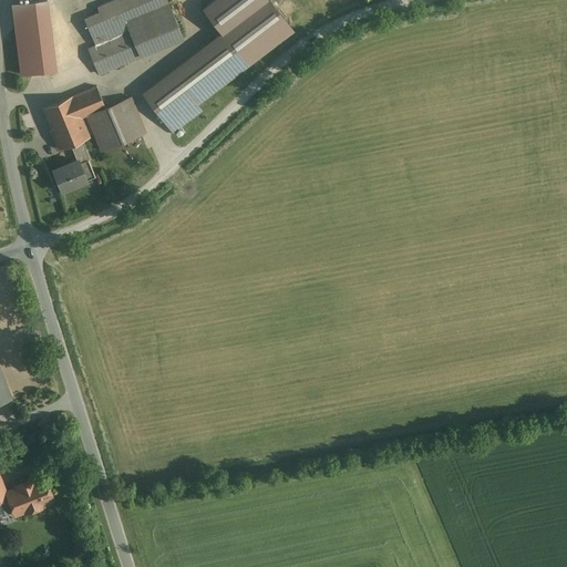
[(166,0),(113,0),(98,7),(100,11),(84,18),(95,45),(88,49),(99,74),(183,40),(166,0)]
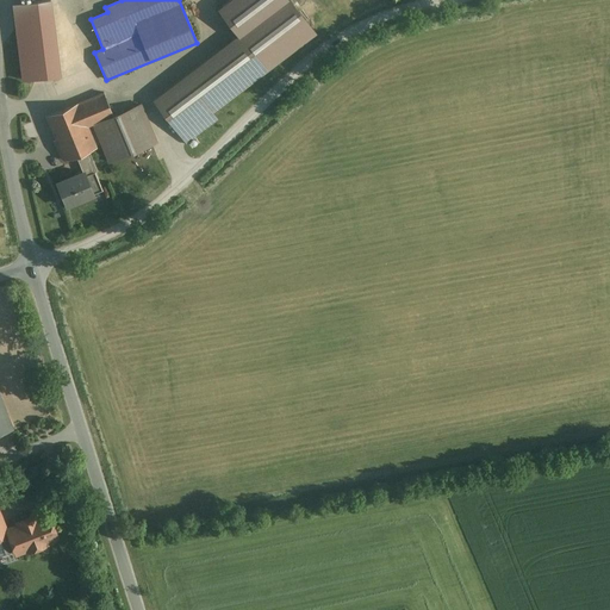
[(237,36),(154,99),(187,143),(218,119),(212,112),(315,33),(288,0),(229,0),(217,10),(237,36)]
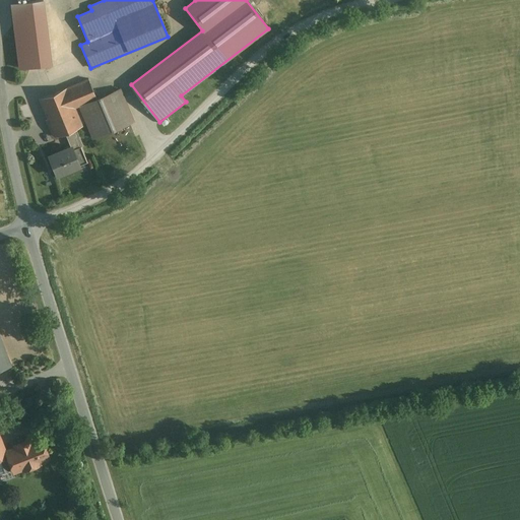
[(70,49),(56,12),(10,30),(24,67),(70,49)]
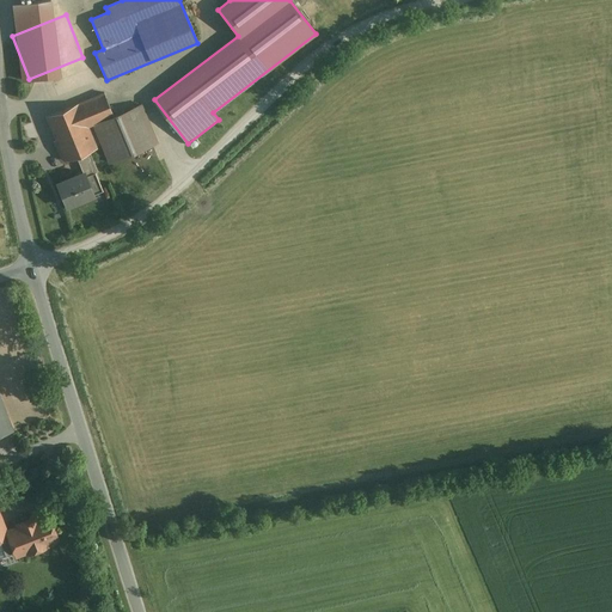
[(85,173),(95,195),(103,191),(96,172),(97,172),(89,152),(96,148),(87,128),(93,124),(110,163),(158,144),(141,104),(114,116),(104,93),(47,117),(56,140),(54,141),(59,154),(62,153),(66,161),(77,157),(84,173),(85,173)]
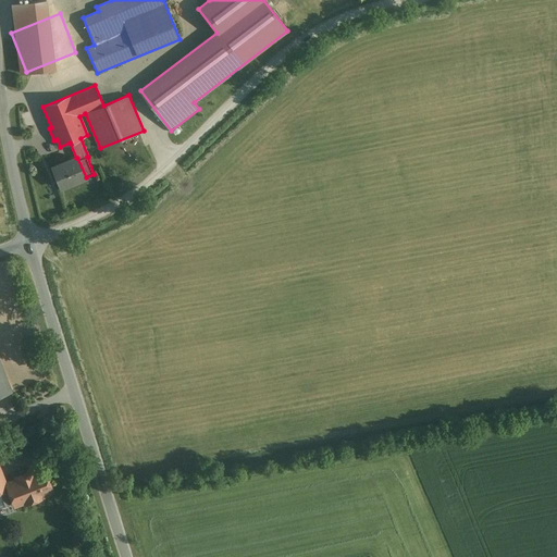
[(61,188),(86,177),(77,158),(76,158),(52,168),(61,188)]
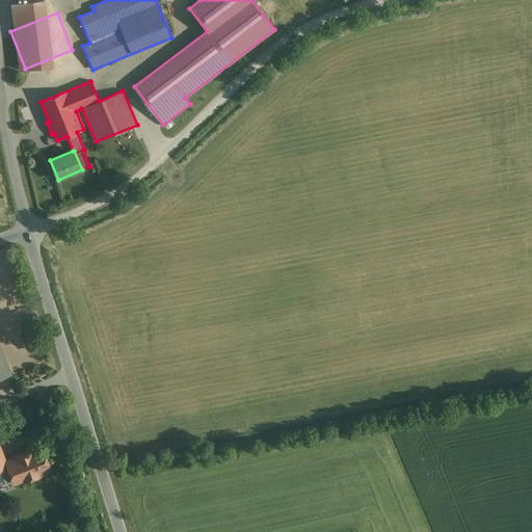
[(0,378),(10,374),(0,349),(0,378)]
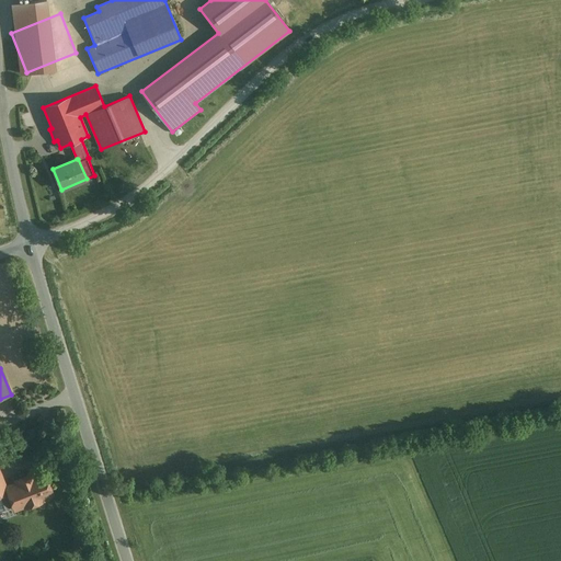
[(33,473),(15,480),(16,482),(6,487),(8,493),(14,510),(53,494),(44,471),(34,476),(33,473)]
